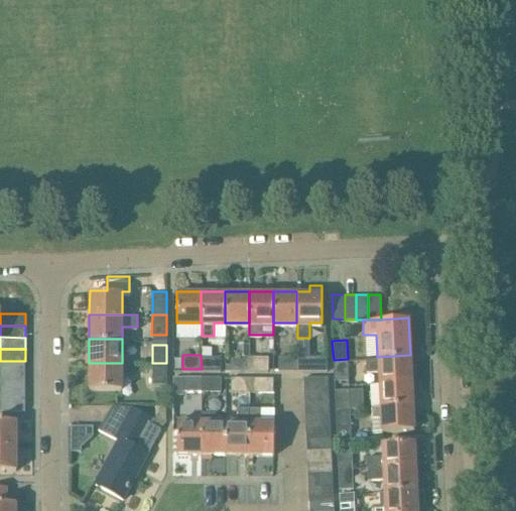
[(220,355),(201,355),(202,369),(220,369),(220,355)]
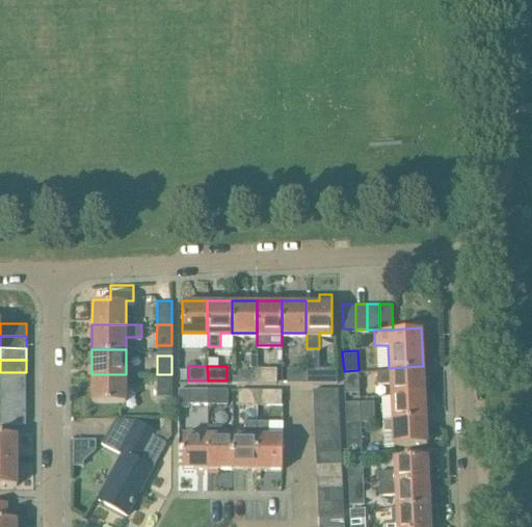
[(237,380),(257,380),(257,366),(237,366),(237,380)]
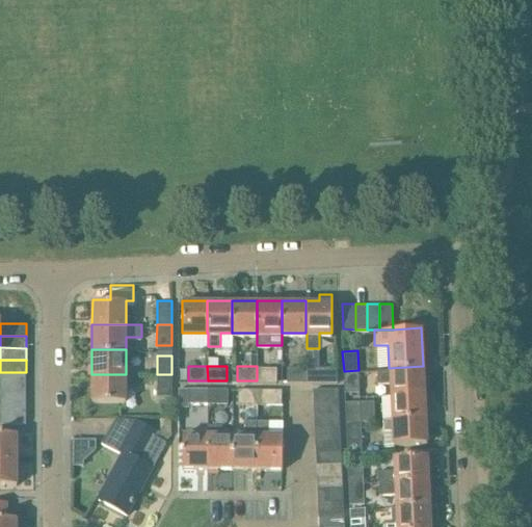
[(257,366),(257,380),(276,380),(276,366),(257,366)]
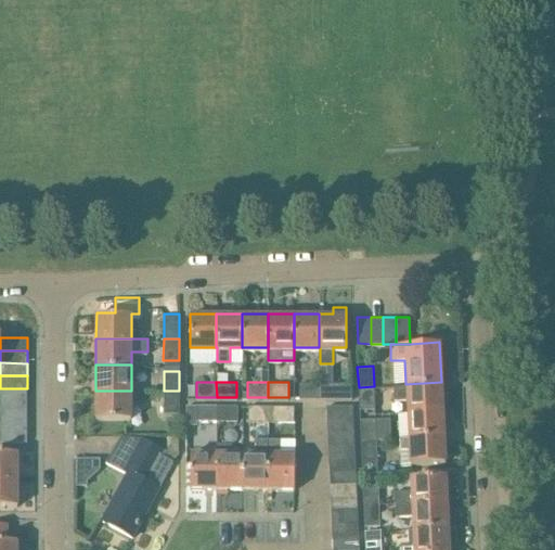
[(299,397),(319,397),(319,382),(299,382),(299,397)]
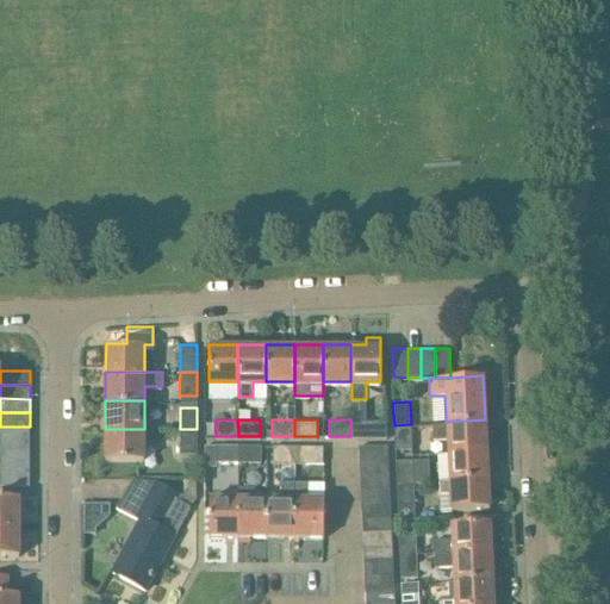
[(374,419),(350,419),(350,436),(374,436),(374,419)]
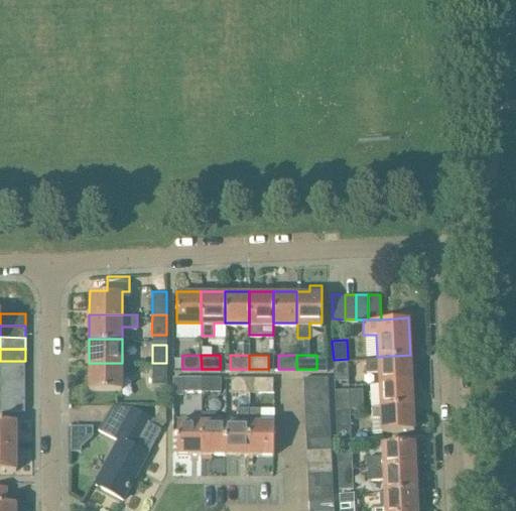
[(378,381),(411,379),(410,355),(377,357),(377,356),(366,357),(367,370),(378,370),(378,381)]
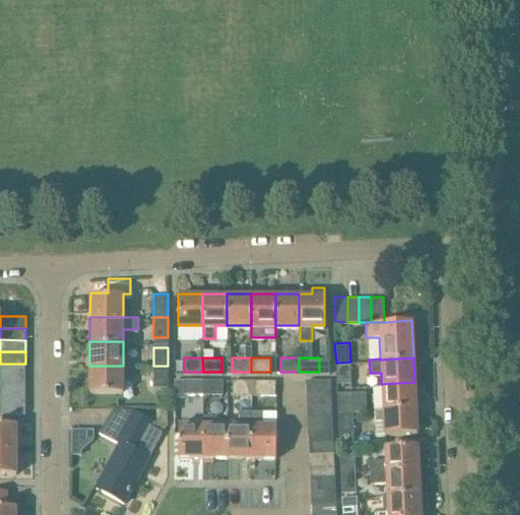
[(350,362),(336,363),(337,382),(351,381),(350,362)]
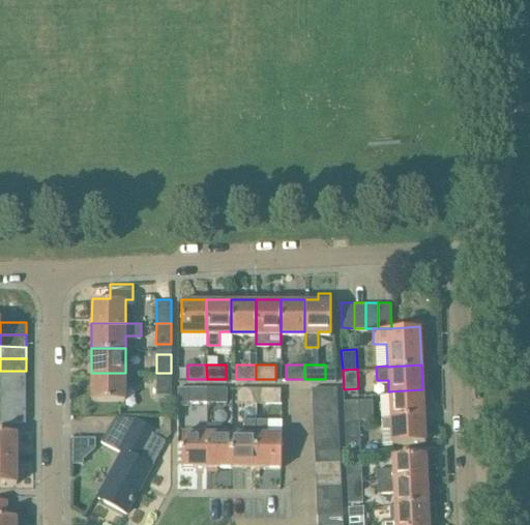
[(0,371),(0,382),(26,383),(26,371),(0,371)]
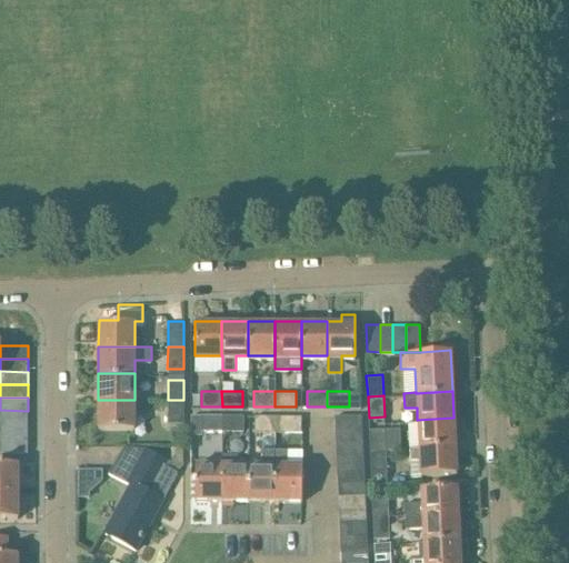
[(135,400),(98,400),(98,426),(135,426),(135,400)]
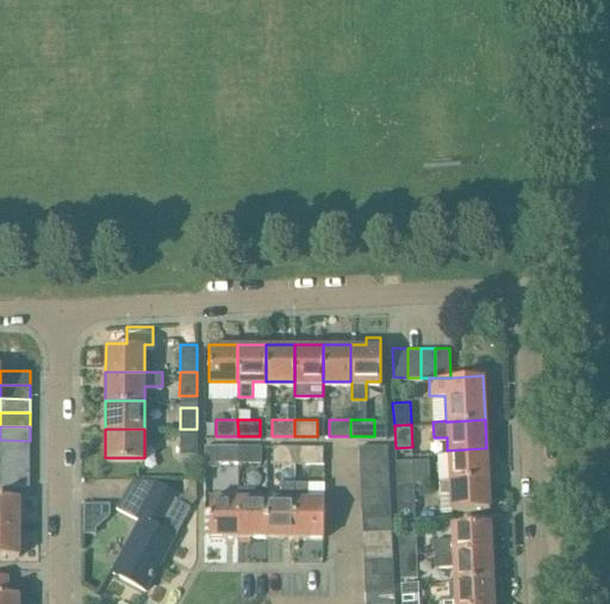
[(197,453),(197,429),(180,429),(180,453),(197,453)]
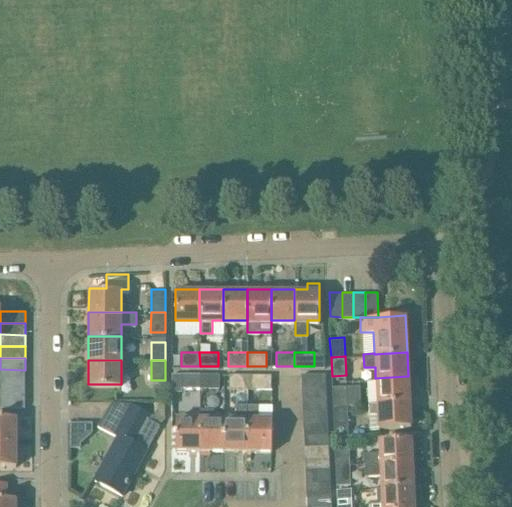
[(0,369),(0,371),(0,382),(25,382),(25,370),(0,369)]
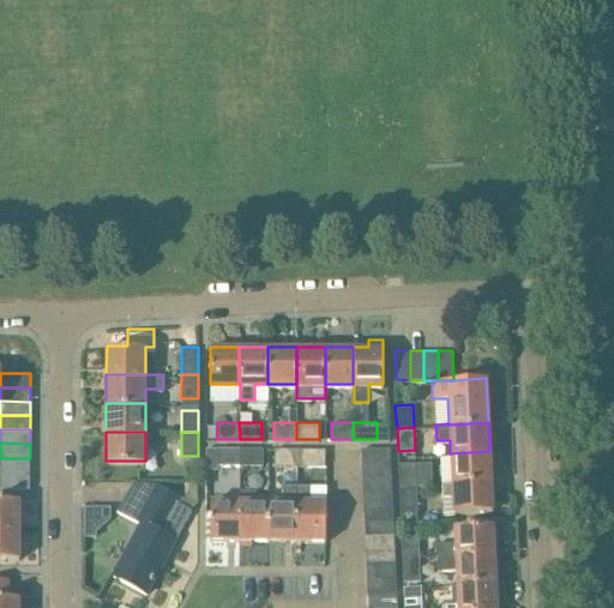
[(217,463),(239,463),(240,447),(217,446),(217,463)]
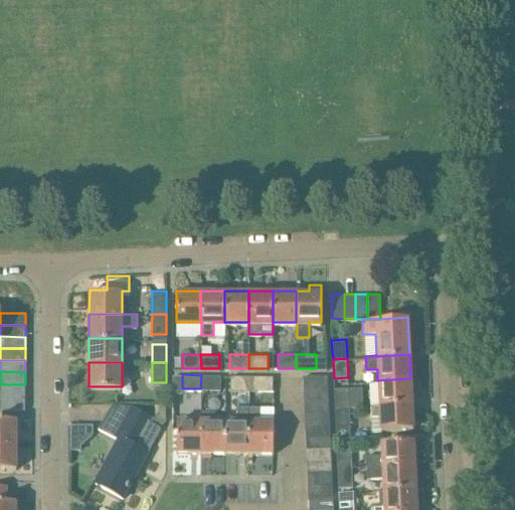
[(303,375),(304,388),(328,387),(327,374),(303,375)]
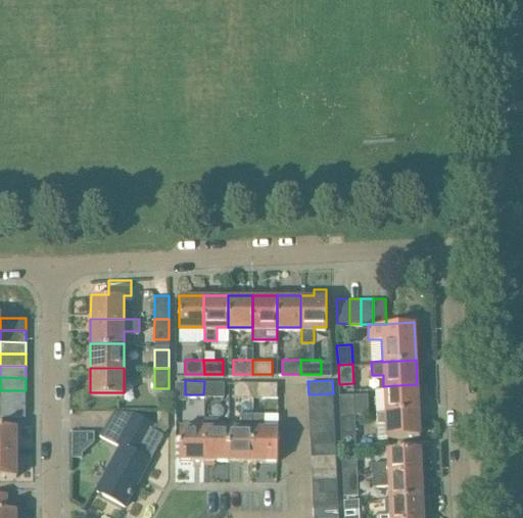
[(224,381),(204,381),(203,394),(224,395),(224,381)]
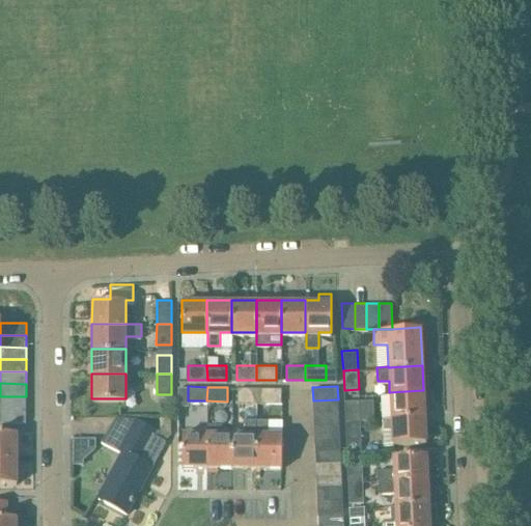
[(236,402),(256,402),(256,387),(238,387),(236,402)]
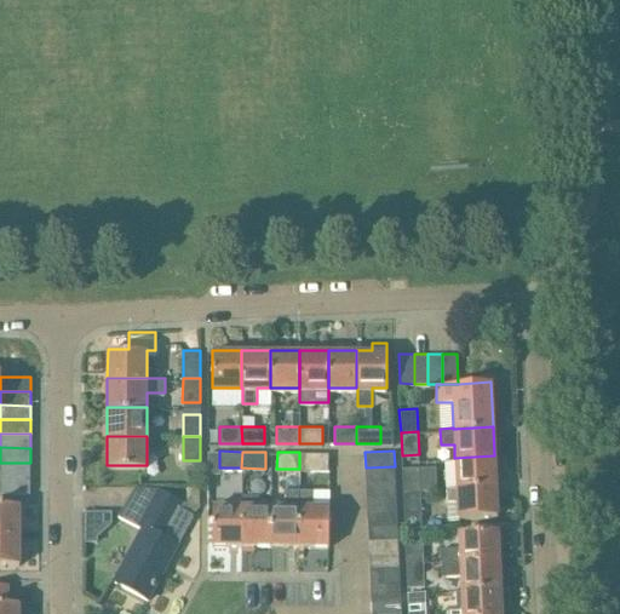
[(299,452),(299,469),(327,470),(328,452),(299,452)]
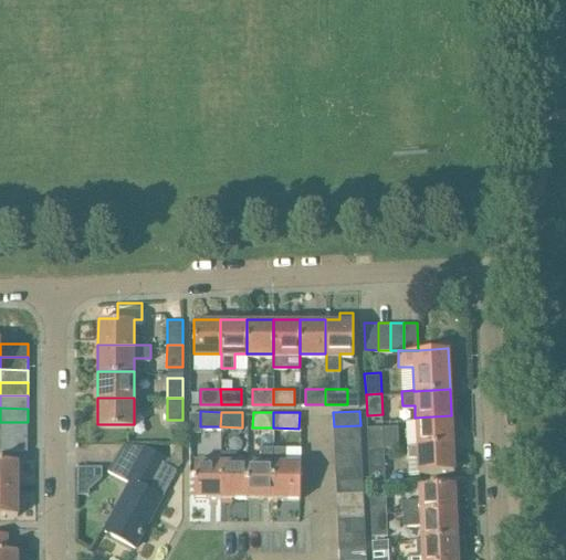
[(415,418),(416,443),(452,442),(451,415),(415,418)]
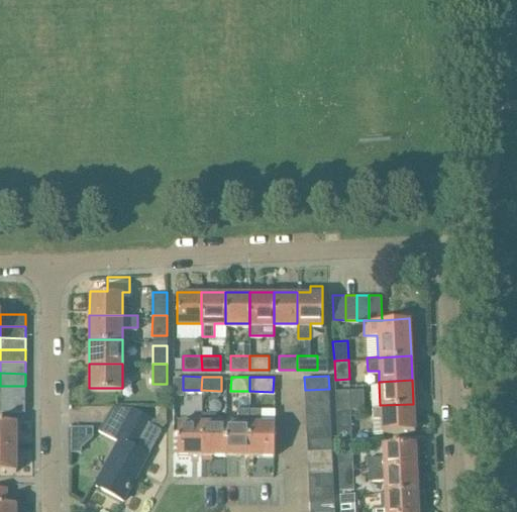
[(0,386),(0,397),(25,397),(25,386),(0,386)]
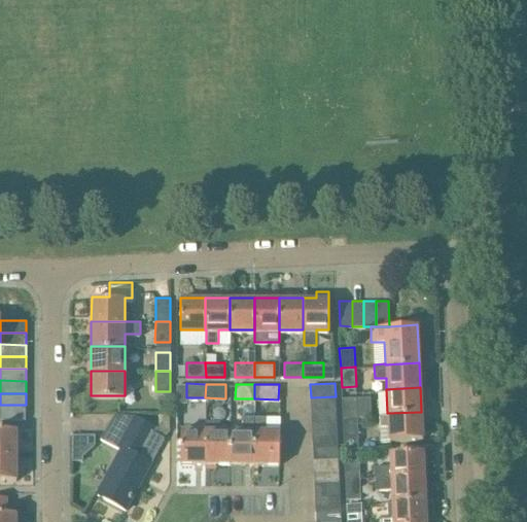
[(372,395),(342,396),(342,403),(343,416),(357,415),(357,414),(372,414),(372,395)]
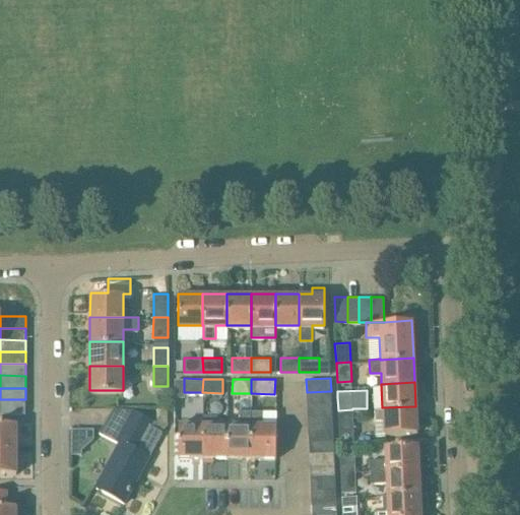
[(307,392),(307,404),(331,403),(331,391),(307,392)]
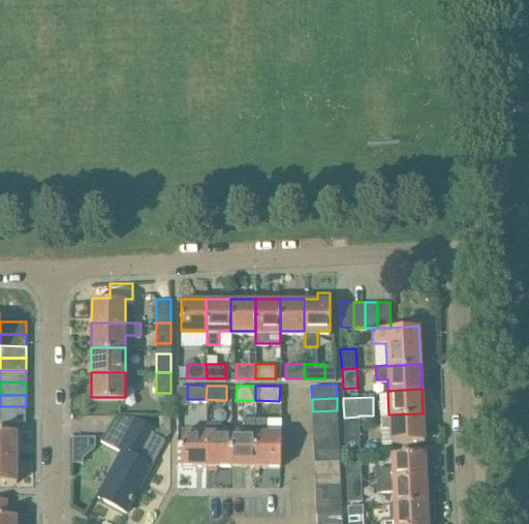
[(26,406),(0,406),(0,418),(26,420),(26,406)]
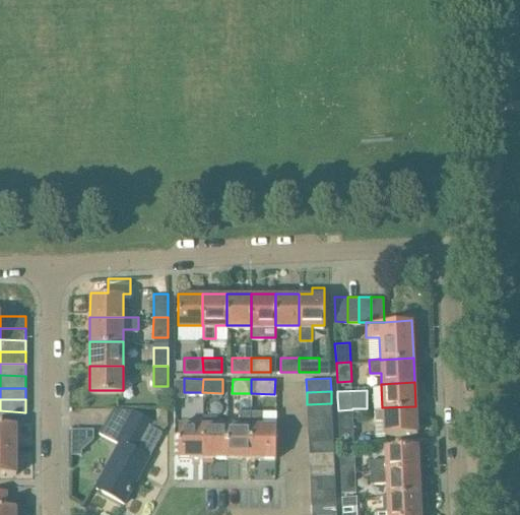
[(307,404),(308,415),(332,414),(331,403),(307,404)]
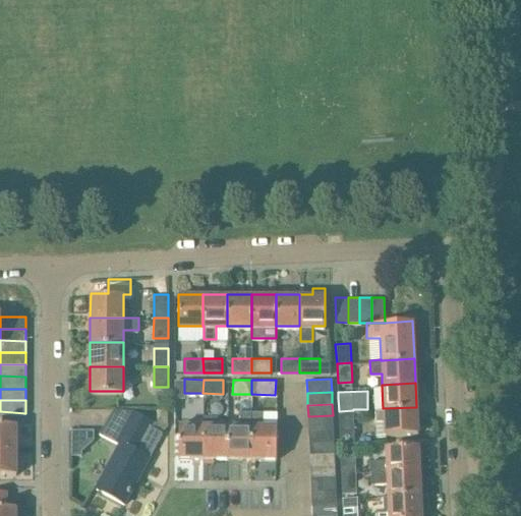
[(116,406),(114,405),(100,432),(119,443),(96,486),(124,503),(150,456),(149,455),(163,431),(149,422),(152,418),(133,408),(116,406)]
